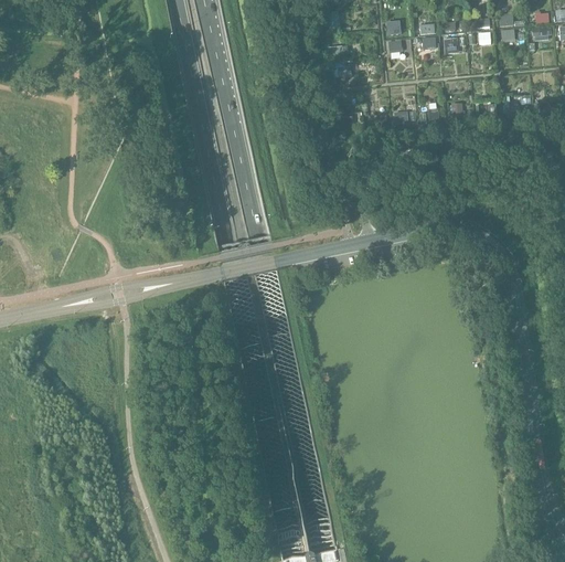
[(329,11),(327,11),(328,24),(337,24),(336,11),(333,11),(333,10),(329,11)]
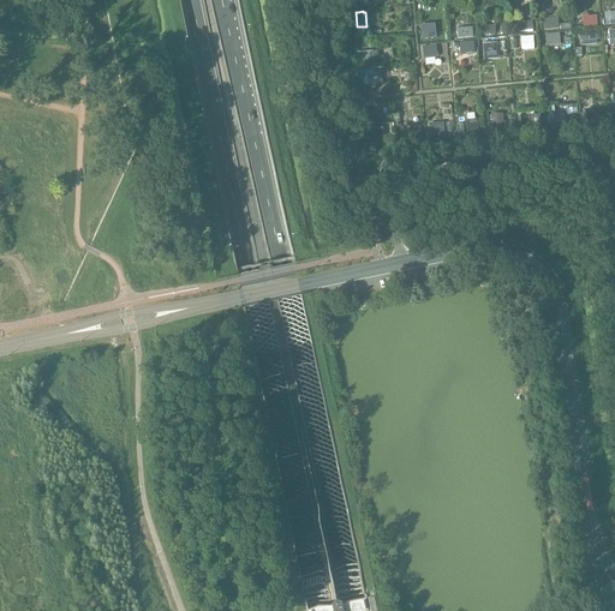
[(587,11),(583,12),(584,23),(596,22),(596,13),(587,15),(587,11)]
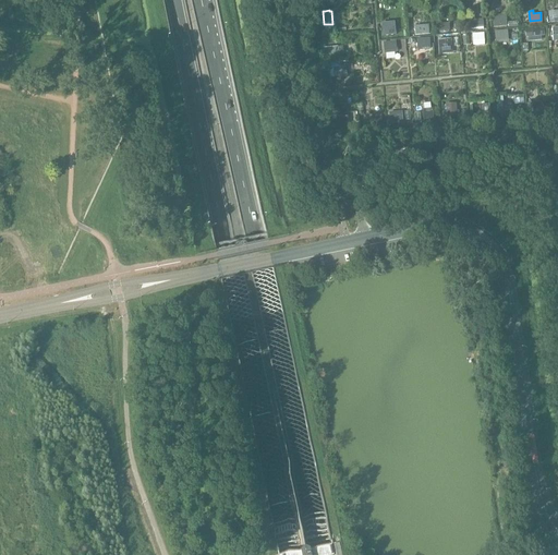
[(557,19),(557,10),(553,11),(553,10),(548,10),(548,20),(557,19)]
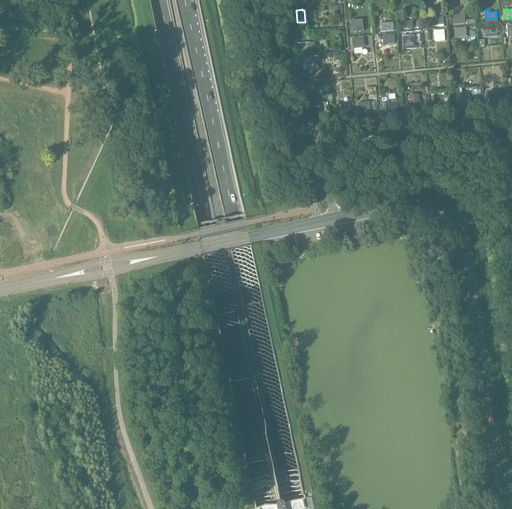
[(453,21),(464,20),(463,13),(456,13),(456,12),(452,12),(453,21)]
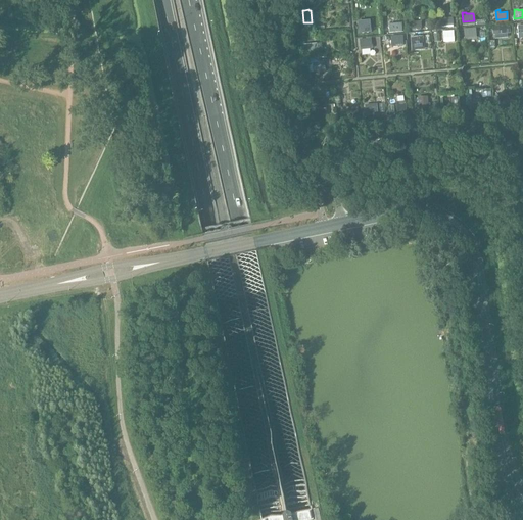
[(440,15),(441,25),(453,24),(452,16),(444,16),(444,14),(440,15)]
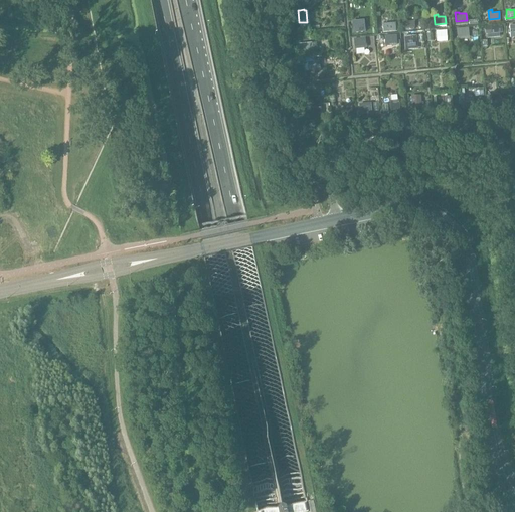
[(413,24),(414,24),(413,19),(406,19),(406,17),(402,18),(403,25),(404,27),(413,26),(413,24)]
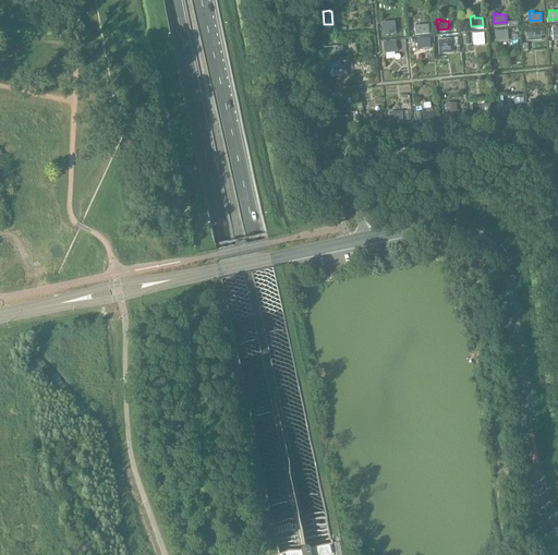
[(390,23),(381,24),(383,33),(395,32),(393,23),(390,23)]
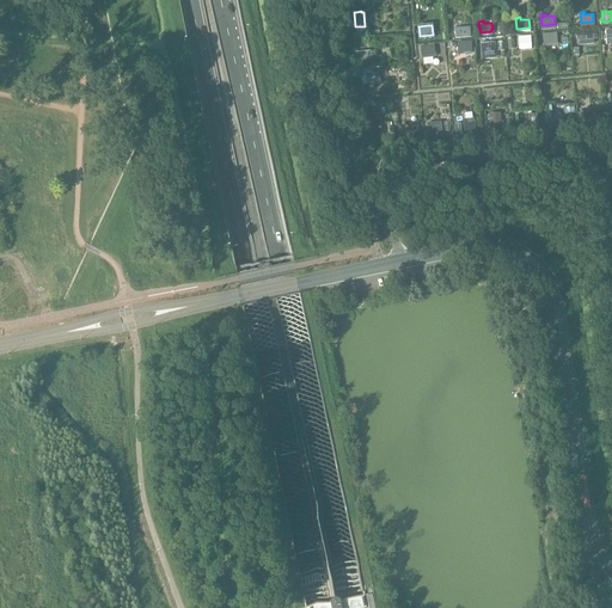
[(456,35),(470,34),(469,25),(454,26),(456,35)]
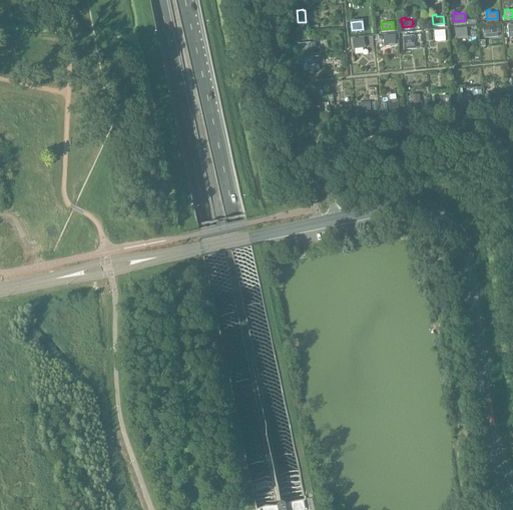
[(484,31),(497,29),(496,22),(483,24),(484,31)]
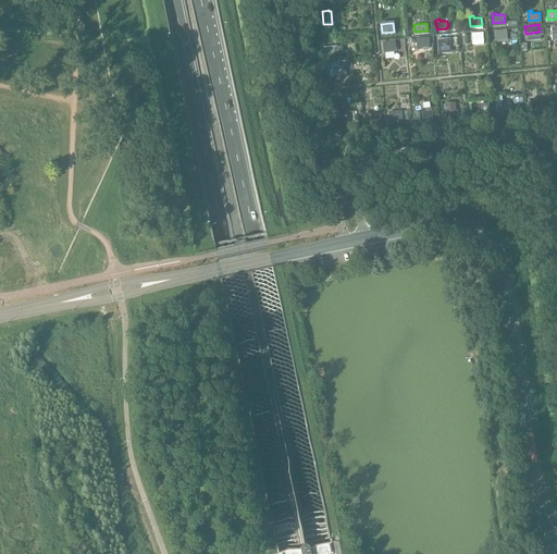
[(494,29),(495,39),(498,38),(498,36),(506,36),(505,28),(494,29)]
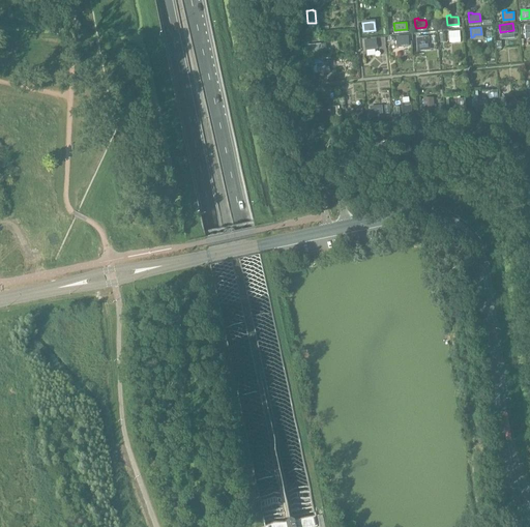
[(459,30),(448,31),(449,37),(454,36),(454,39),(460,39),(459,30)]
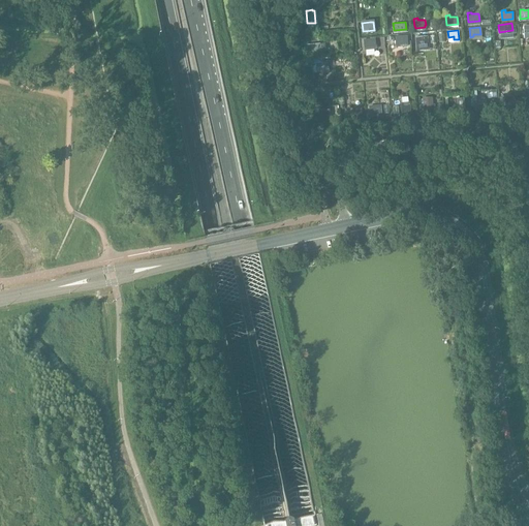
[(407,43),(406,34),(395,34),(396,42),(403,41),(403,43),(407,43)]
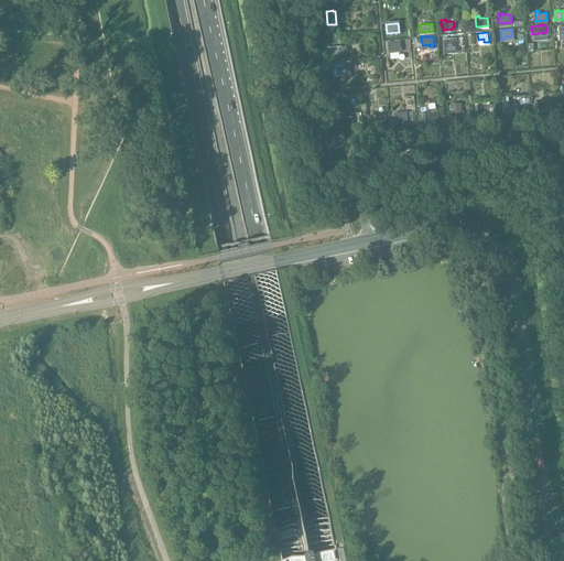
[(387,40),(388,47),(396,47),(396,50),(400,49),(399,39),(387,40)]
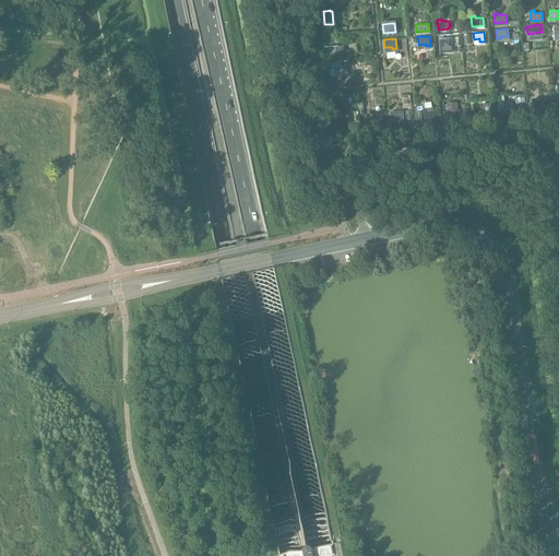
[(337,44),(324,45),(325,54),(339,52),(337,44)]
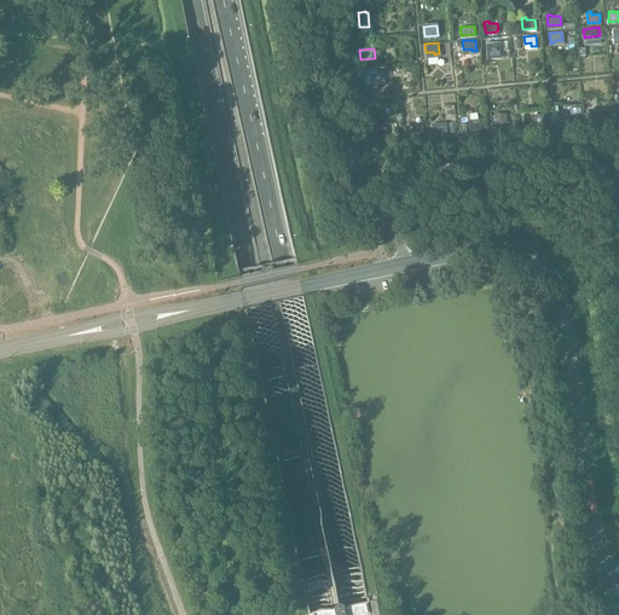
[(363,70),(364,82),(376,81),(376,69),(363,70)]
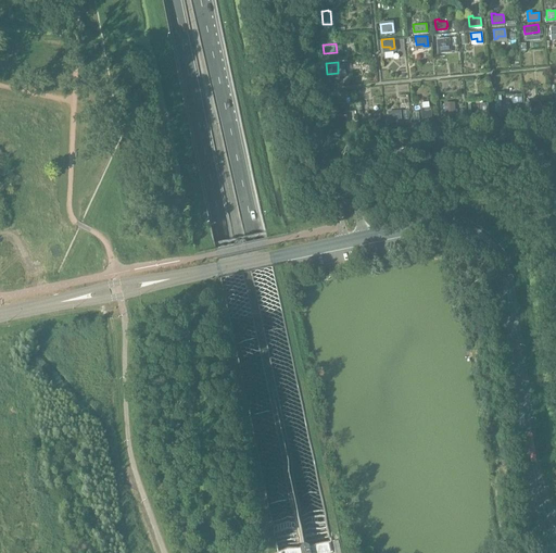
[(538,100),(538,98),(534,98),(534,107),(539,107),(539,108),(546,108),(546,99),(538,100)]
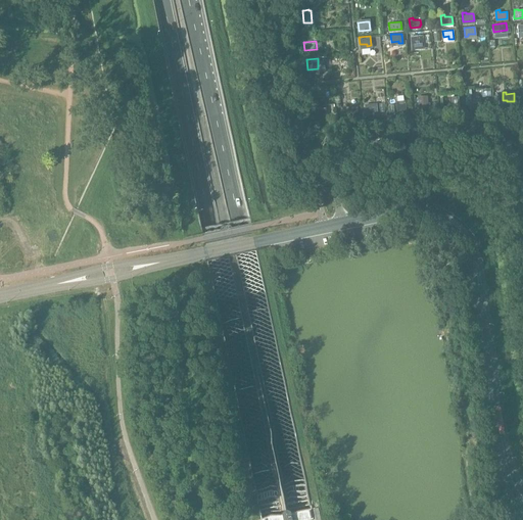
[(478,96),(471,96),(471,93),(467,93),(468,104),(470,104),(470,106),(476,105),(476,104),(478,104),(478,96)]
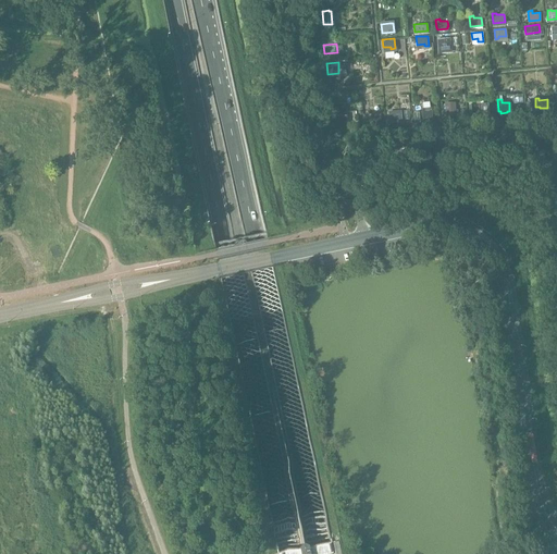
[(455,105),(445,106),(446,115),(456,114),(455,105)]
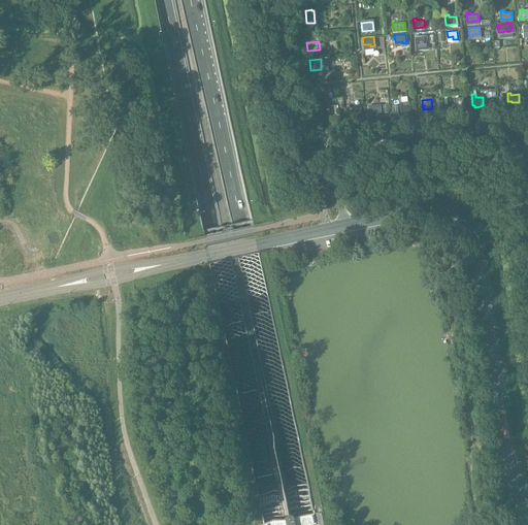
[(408,100),(400,101),(401,112),(409,111),(408,100)]
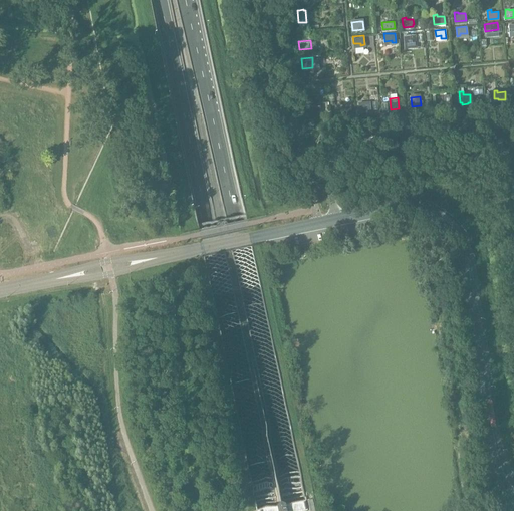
[(369,100),(358,101),(359,110),(369,109),(369,100)]
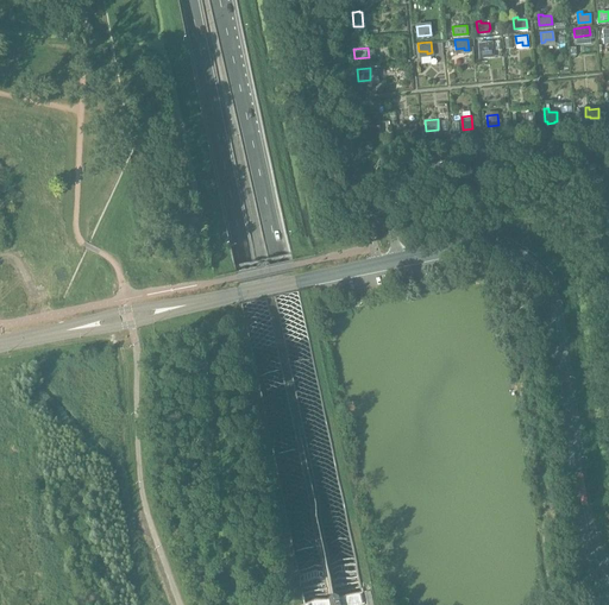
[(415,121),(407,123),(408,136),(416,136),(415,121)]
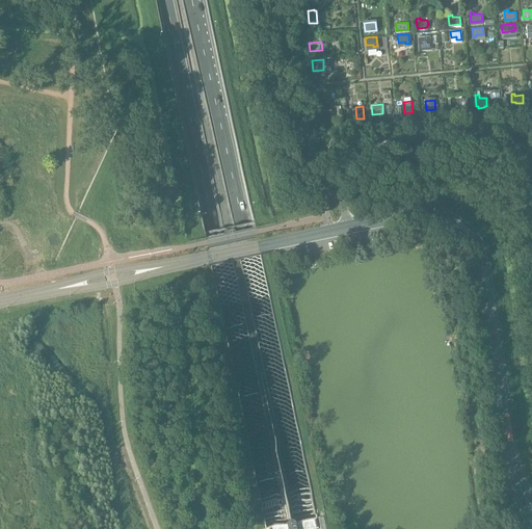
[(331,121),(330,111),(318,112),(319,122),(331,121)]
